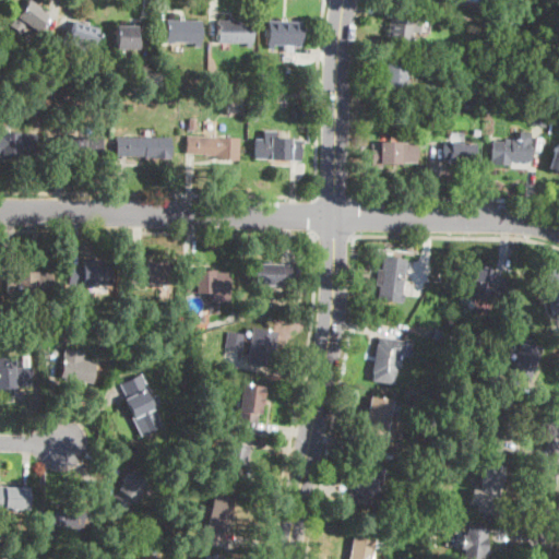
[(36,8),(40,11),(43,8),(48,13),(44,19),(46,21),(39,30),(36,27),(34,31),(23,22),(19,28),(11,23),(14,19),(11,18),(26,1),(36,8)]
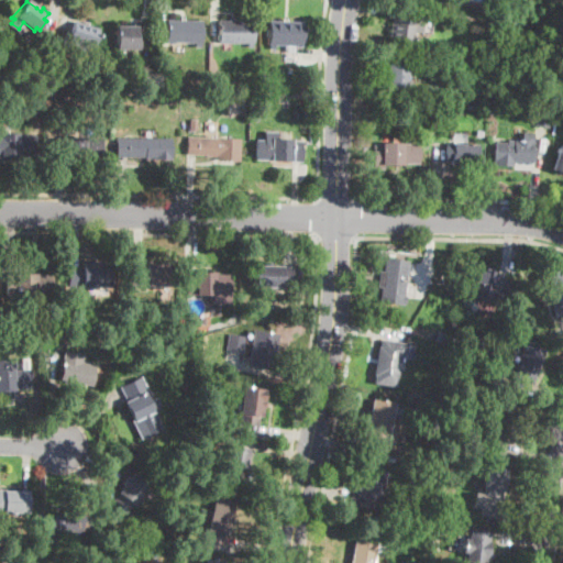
[(423,17),(422,32),(415,31),(412,46),(389,43),(392,24),(394,24),(395,13),(423,17)]
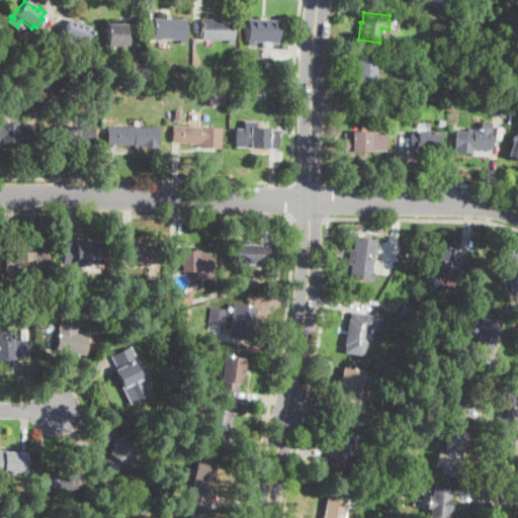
[(186,20),(186,44),(180,44),(180,40),(154,39),(155,19),(186,20)]
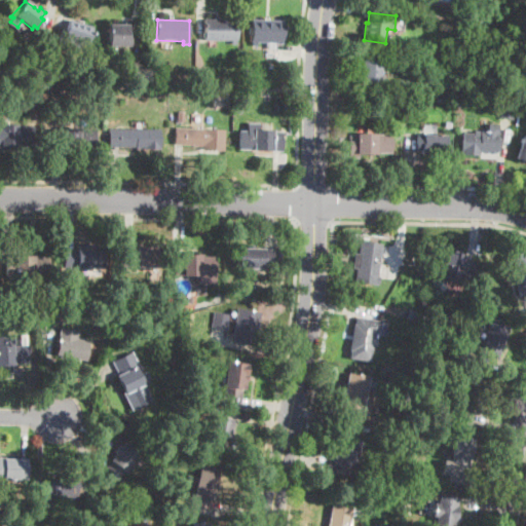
[(237,42),(236,44),(232,43),(232,41),(204,40),(205,20),(237,21),(237,42)]
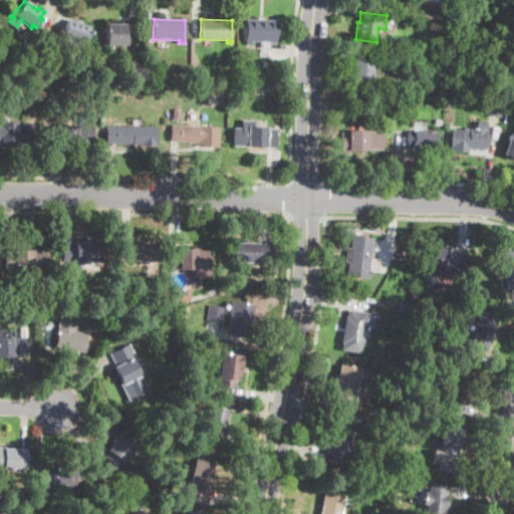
[(69,20),(99,30),(93,47),(78,41),(76,48),(61,43),(62,41),(58,39),(62,28),(66,30),(69,20)]
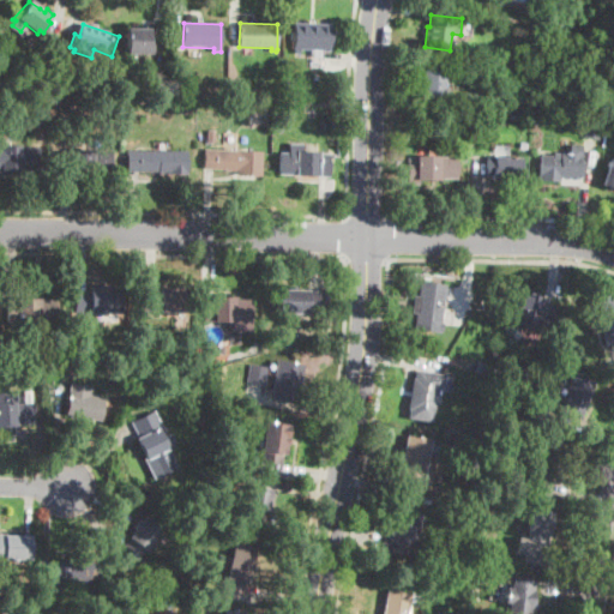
[(332,25),(331,50),(300,49),(300,54),(294,54),(295,24),(332,25)]
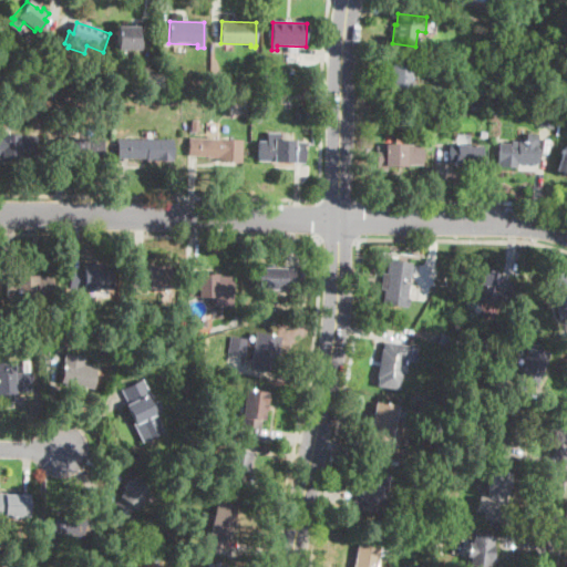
[(124,50),(117,50),(116,27),(137,26),(137,34),(142,34),(142,50),(124,50)]
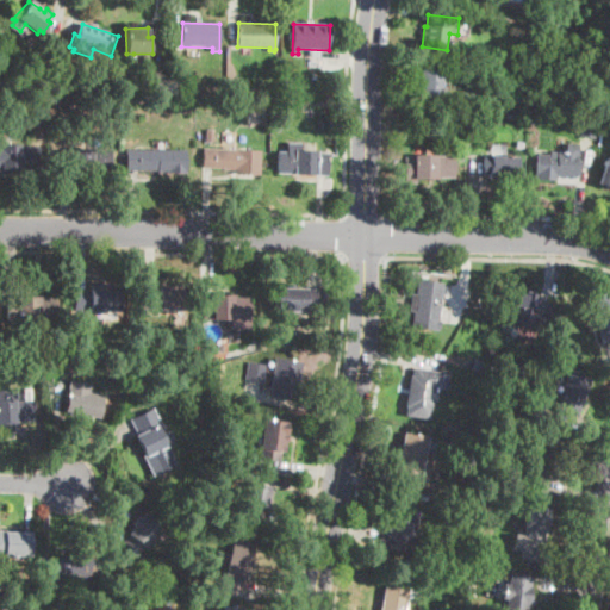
[(441,85),(440,94),(421,93),(422,70),(441,70),(441,85)]
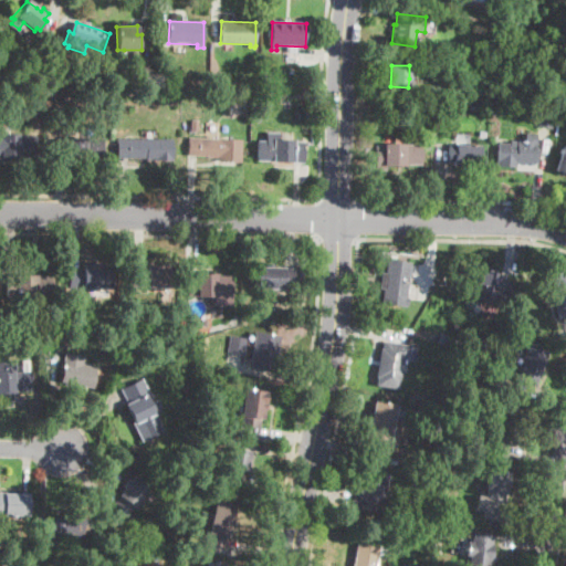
[(35,75),(28,76),(27,67),(35,67),(35,75)]
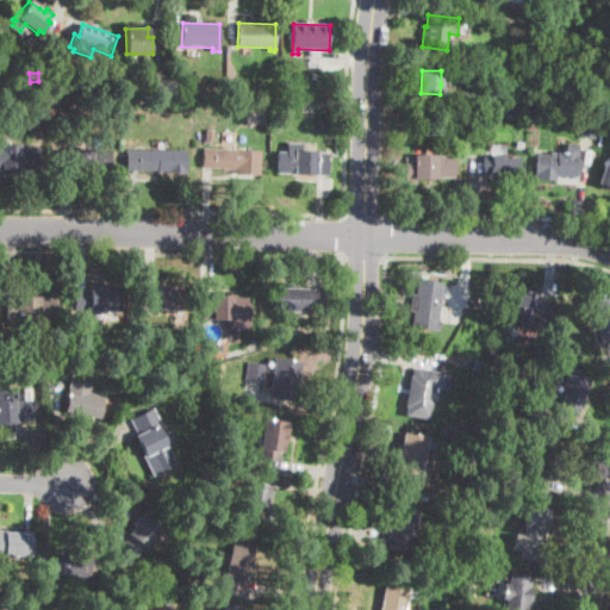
[(464,111),(465,120),(449,120),(449,110),(458,110),(458,111),(464,111)]
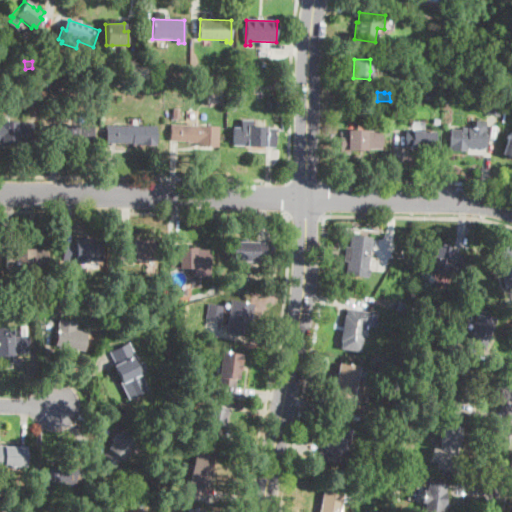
[(433,92),(433,100),(425,100),(425,92),(433,92)]
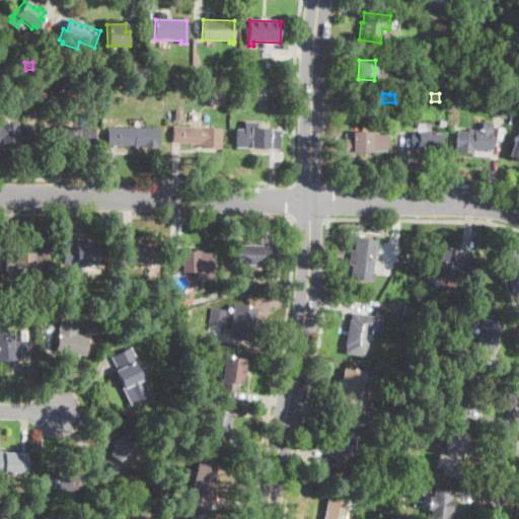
[(507,103),(505,118),(494,116),(496,101),(507,103)]
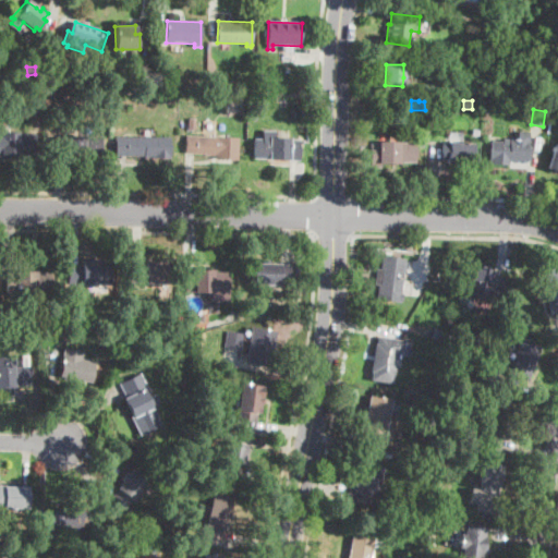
[(195,118),(195,129),(186,129),(186,118),(189,118),(189,114),(193,114),(193,118),(195,118)]
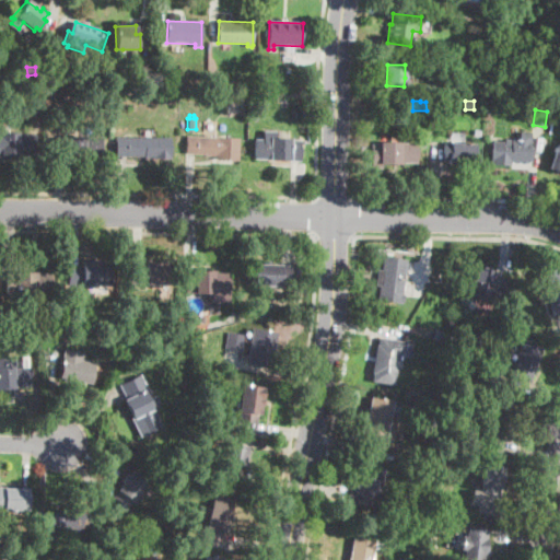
[(276,131),(276,135),(289,135),(289,140),(301,140),(300,161),(254,161),(254,141),(263,141),(263,131),(276,131)]
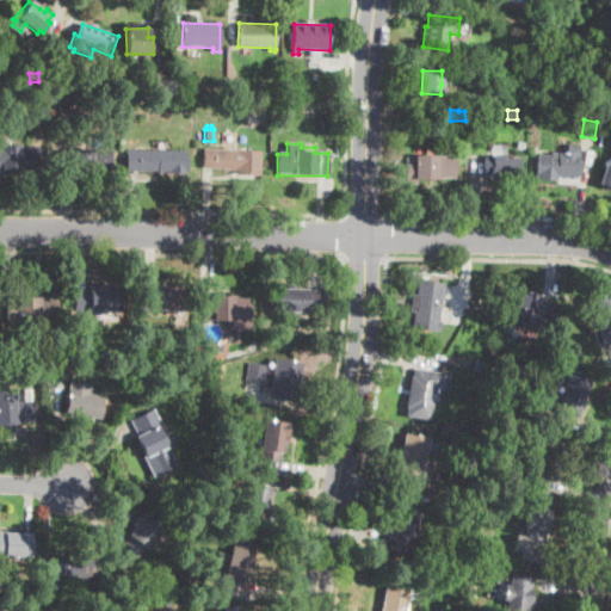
[(0,144),(42,147),(41,170),(0,167),(0,144)]
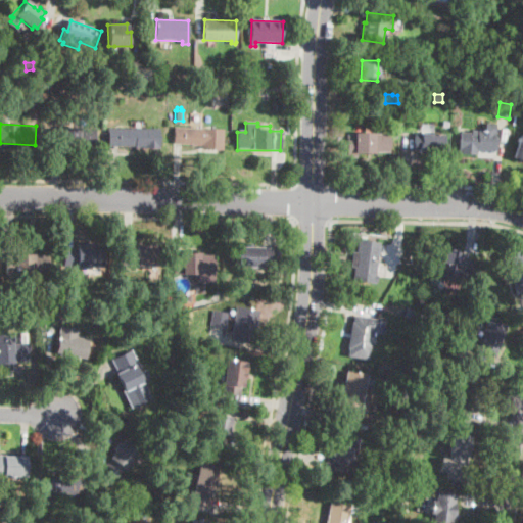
[(493,128),(492,132),(495,132),(494,138),(497,138),(496,151),(493,151),(493,152),(478,151),(477,155),(458,153),(460,132),(476,133),(477,130),(485,131),(485,124),(493,124),(493,128)]
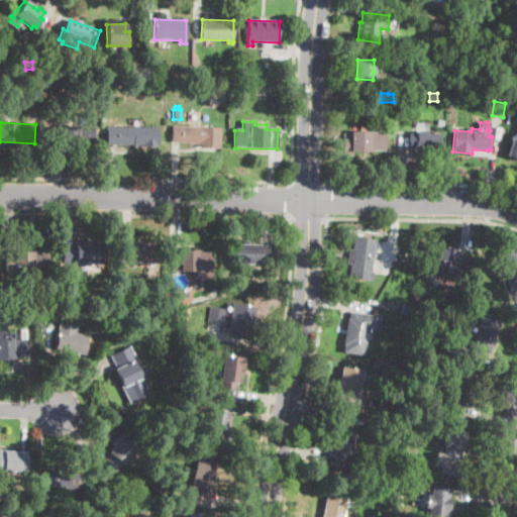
[(220,128),(219,148),(199,146),(200,143),(180,141),(181,125),(220,128)]
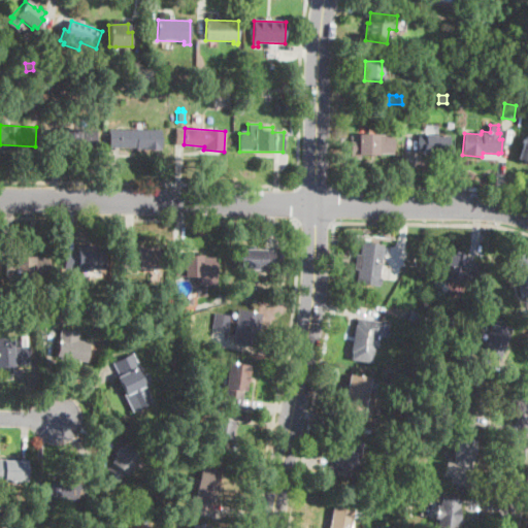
[(162,130),(162,150),(136,150),(136,147),(109,147),(109,129),(162,130)]
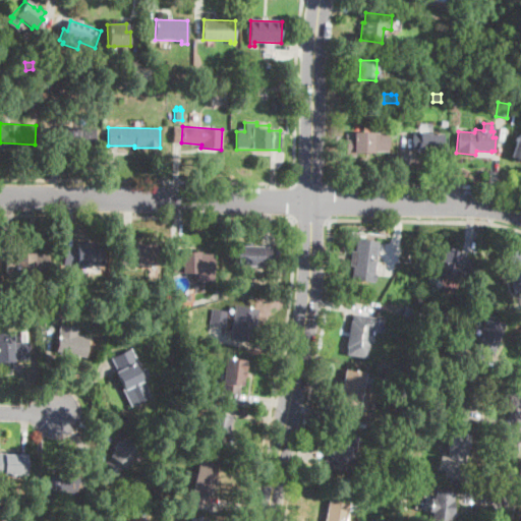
[(60,147),(52,147),(52,128),(95,128),(95,147),(60,147)]
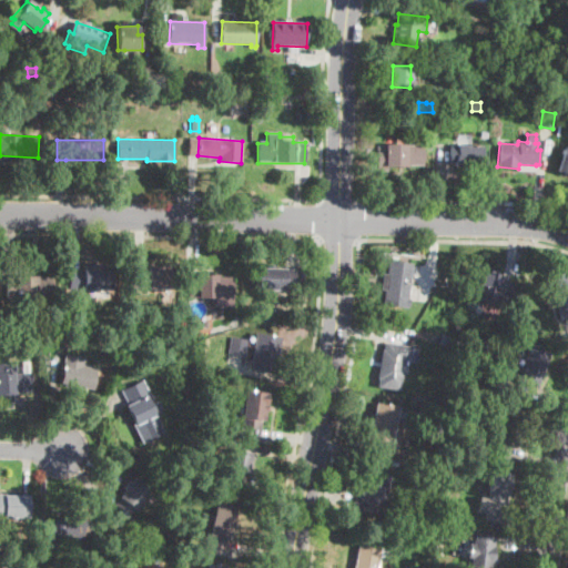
[(423,145),(423,166),(387,165),(387,171),(376,170),(377,150),(377,148),(386,148),(386,144),(423,145)]
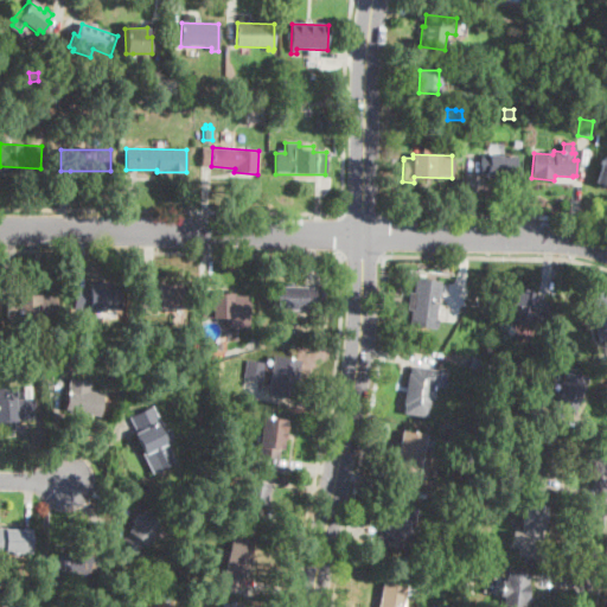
[(515,155),(515,178),(486,178),(486,172),(483,172),(483,171),(483,155),(515,155)]
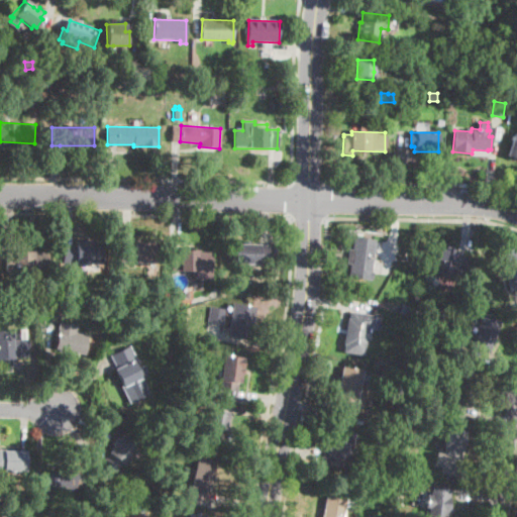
[(516,134),(516,158),(507,156),(513,133),(516,134)]
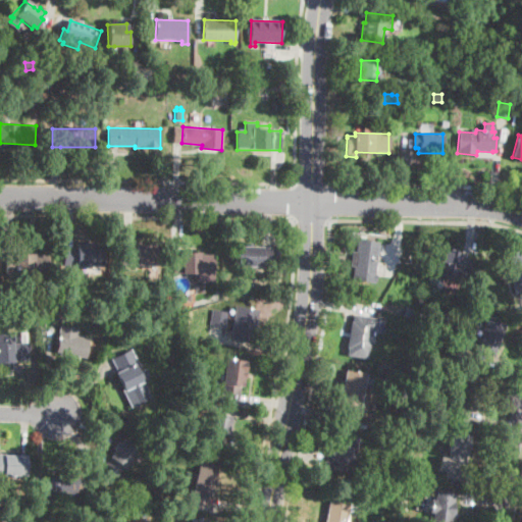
[(378,244),(376,256),(373,274),(375,274),(374,281),(371,281),(371,282),(351,280),(353,266),(349,265),(351,252),(355,252),(357,239),(378,242),(378,244)]
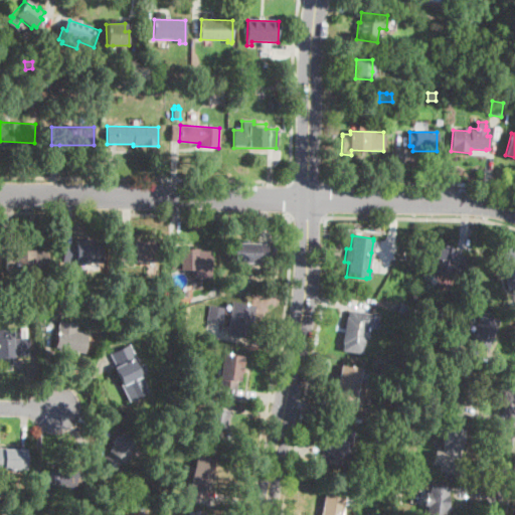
[(102,240),(101,264),(62,262),(63,246),(63,244),(75,245),(76,239),(102,240)]
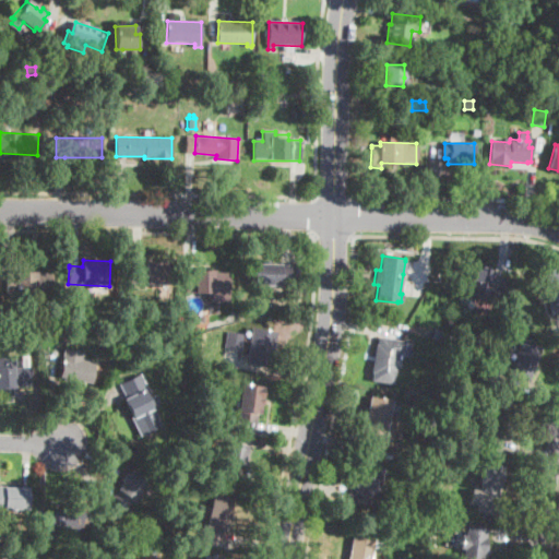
[(171,262),(169,285),(130,283),(131,261),(131,260),(171,262)]
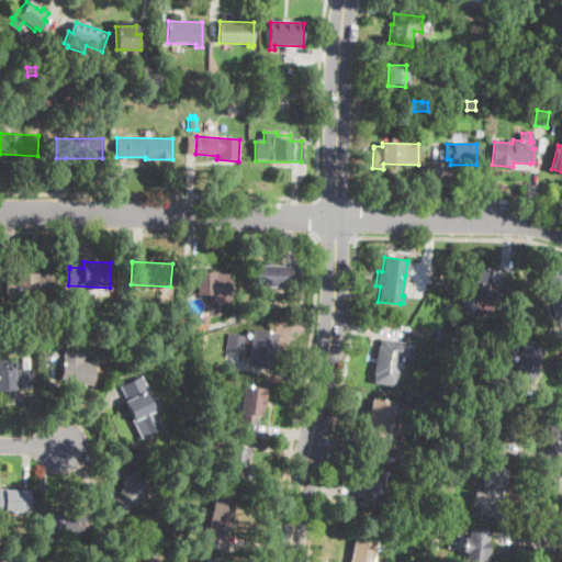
[(292,285),(292,287),(257,285),(257,266),(293,267),(292,285)]
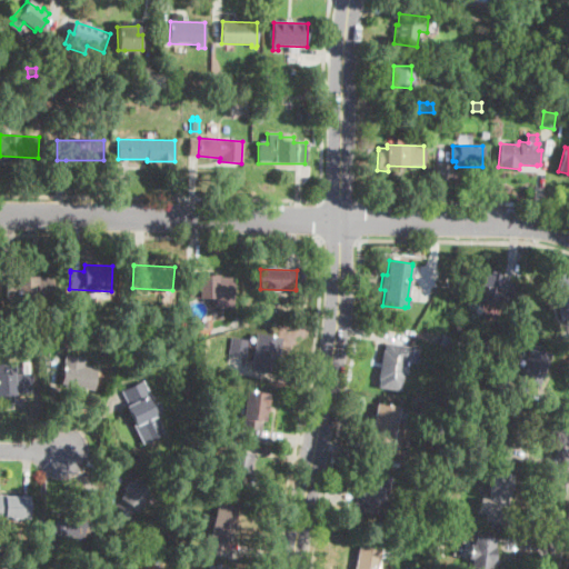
[(568,318),(561,320),(560,321),(552,275),(568,270),(568,318)]
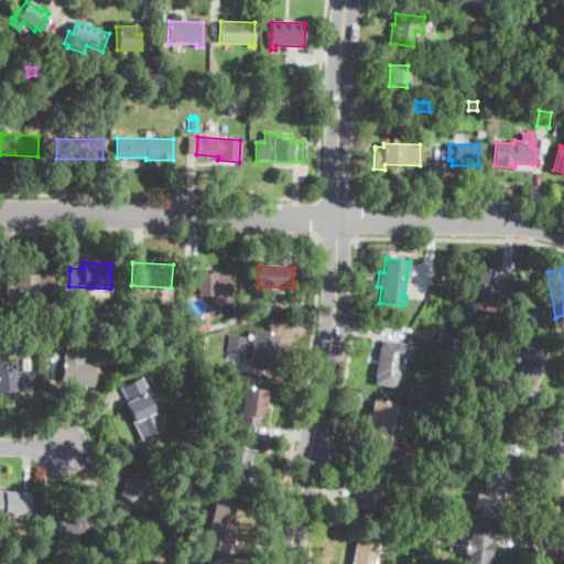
[(501,279),(495,302),(474,296),(474,294),(480,269),(502,274),(501,279)]
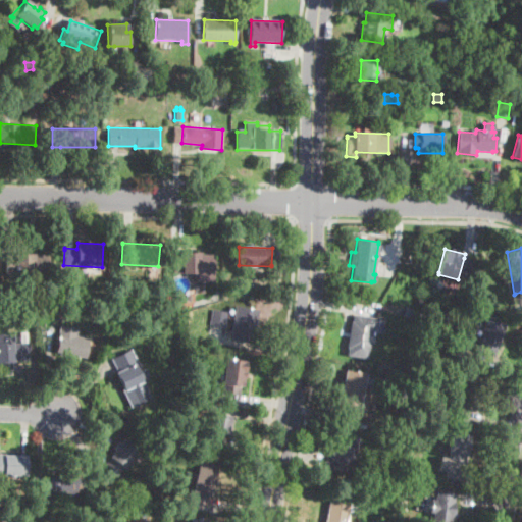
[(213,274),(213,282),(196,281),(196,273),(172,273),(172,252),(202,252),(202,255),(213,255),(213,274)]
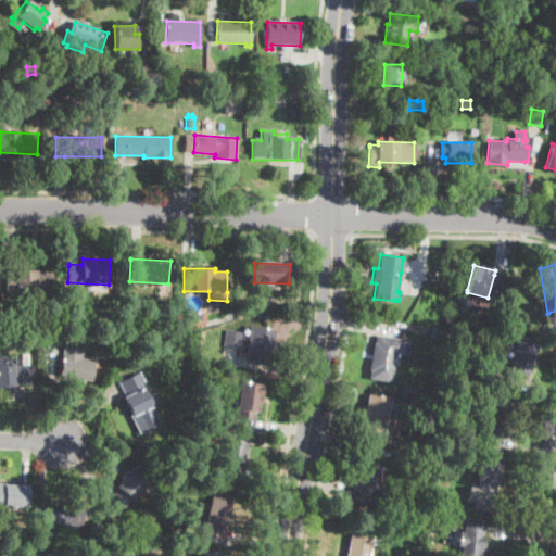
[(53,272),(52,292),(7,292),(8,272),(53,272)]
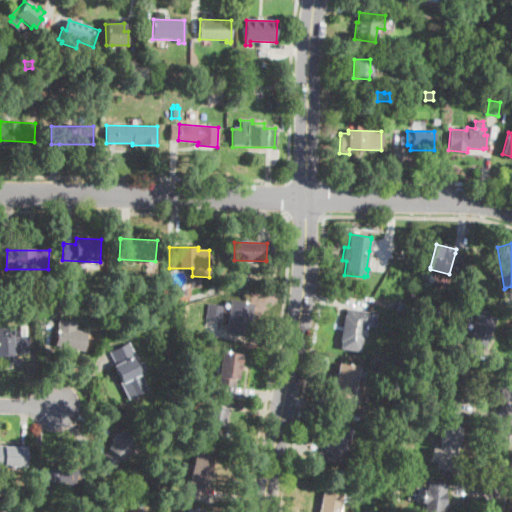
[(70,297),(58,298),(57,288),(70,288),(70,297)]
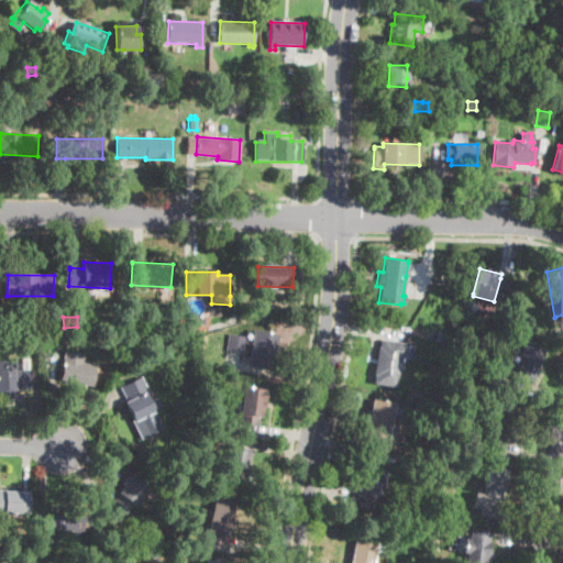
[(273,370),(273,371),(247,366),(254,330),(279,334),(273,370)]
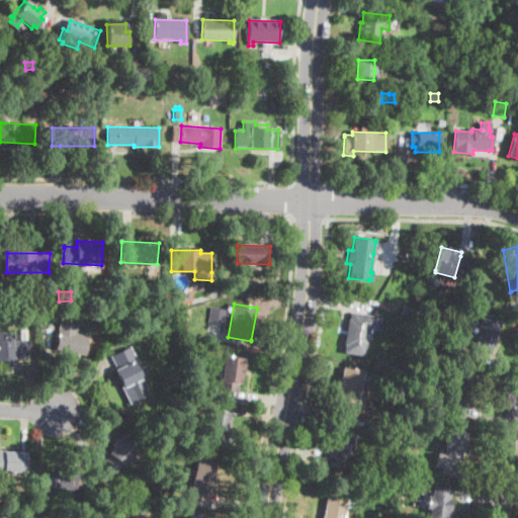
[(226,310),(223,325),(208,322),(210,308),(226,310)]
